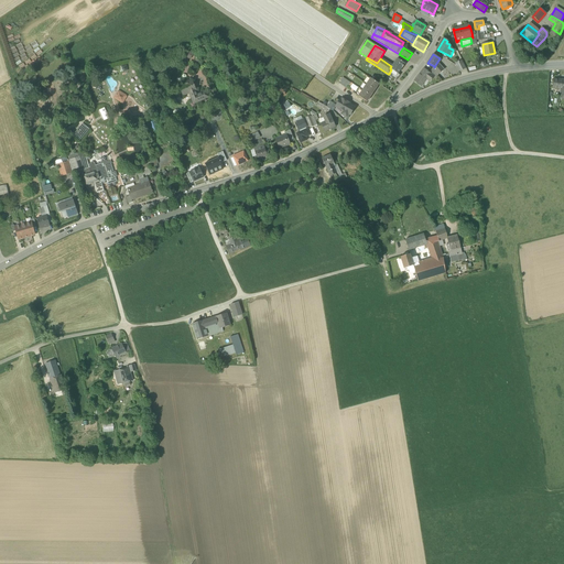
[(390,68),(391,69),(398,74),(405,64),(397,58),(391,66),(390,68)]
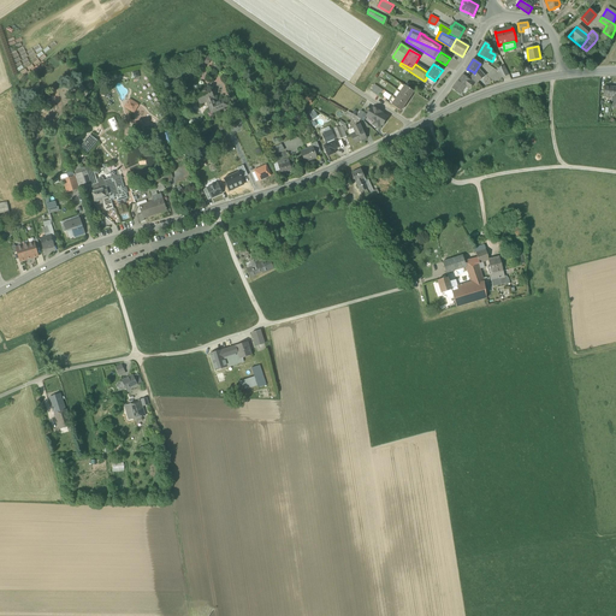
[(497,70),(501,78),(508,75),(504,66),(497,70)]
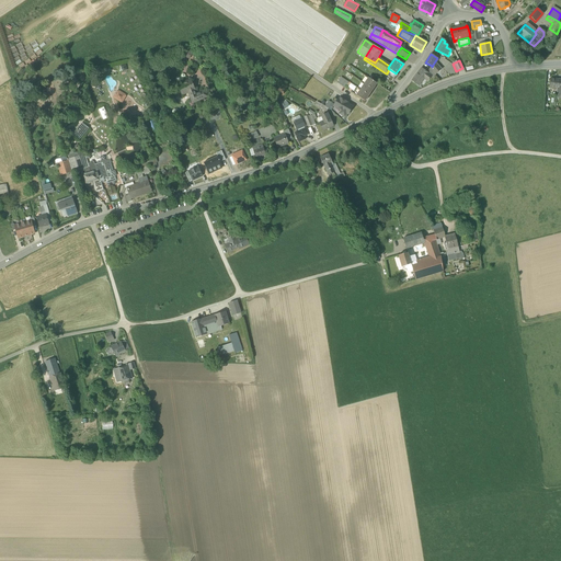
[(430,68),(435,75),(442,69),(435,61),(432,67),(432,66),(430,68)]
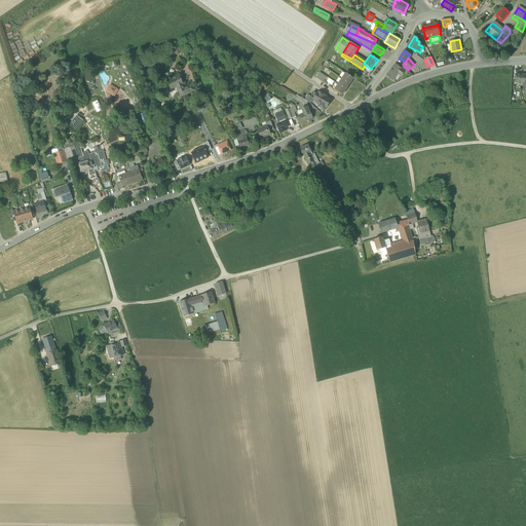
[(387,75),(393,80),(399,73),(401,75),(404,71),(400,68),(396,64),(387,75)]
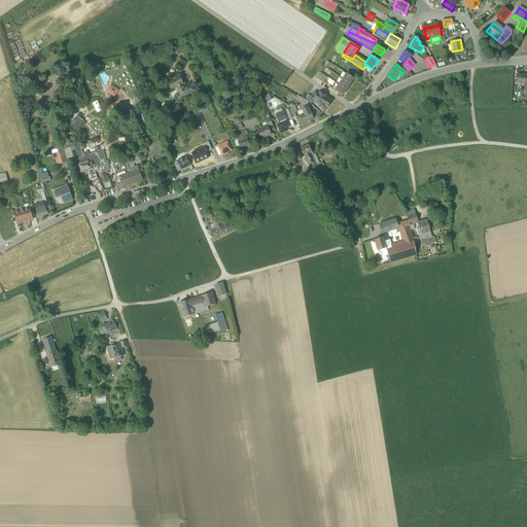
[(374,70),(372,69),(365,65),(363,69),(362,69),(362,70),(370,75),(374,70)]
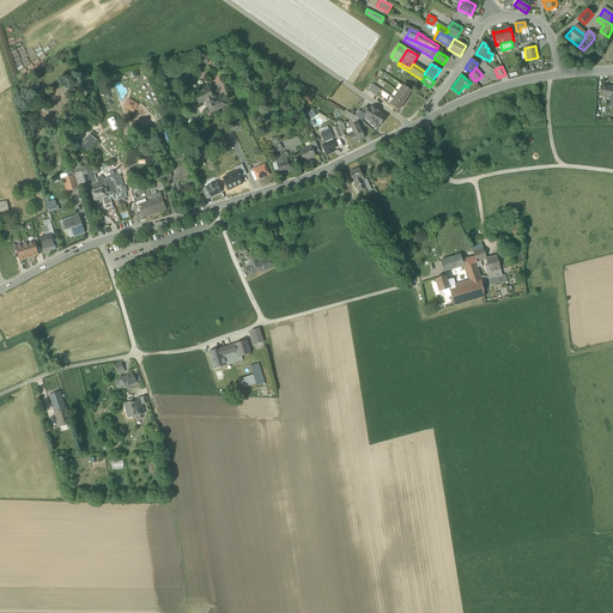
[(368,90),(377,96),(382,90),(372,84),(368,90)]
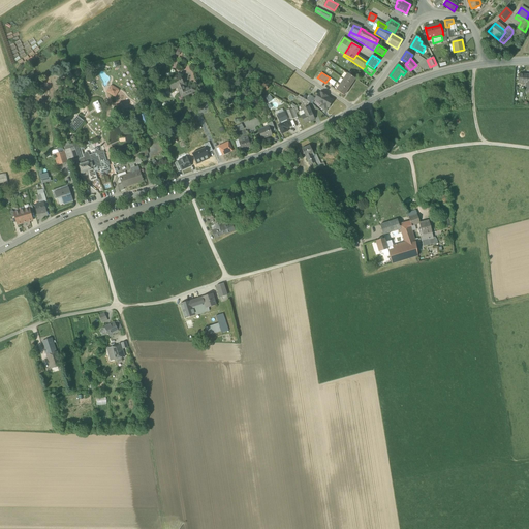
[(336,90),(344,95),(355,79),(347,73),(336,90)]
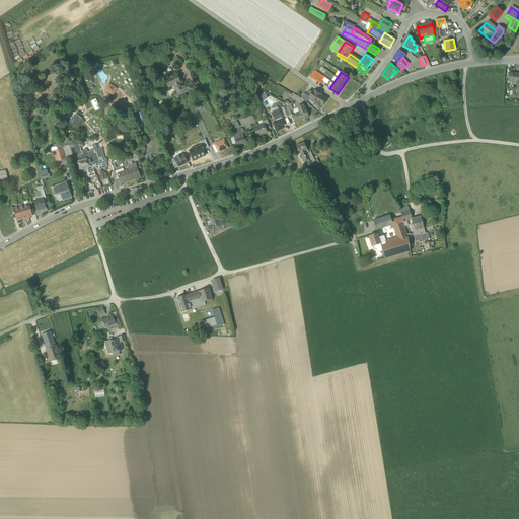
[(174,85),(178,95),(189,90),(187,85),(181,87),(179,83),(180,82),(176,74),(164,79),(168,88),(174,85)]
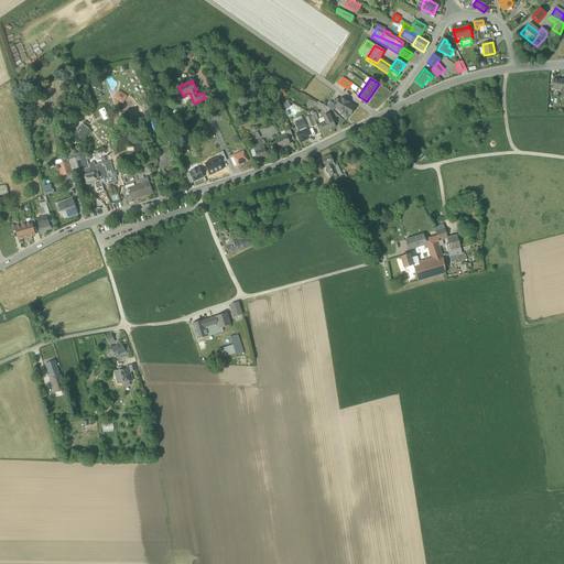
[(337,108),(344,112),(348,115),(349,116),(354,108),(345,104),(346,102),(342,100),(337,108)]
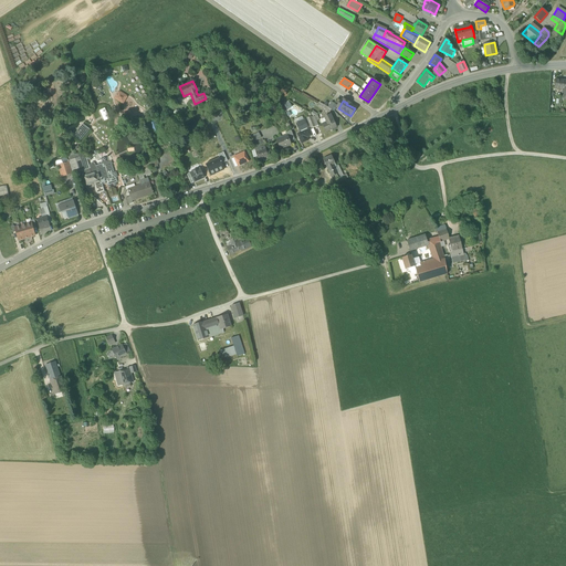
[(105,107),(100,109),(104,121),(109,118),(105,107)]
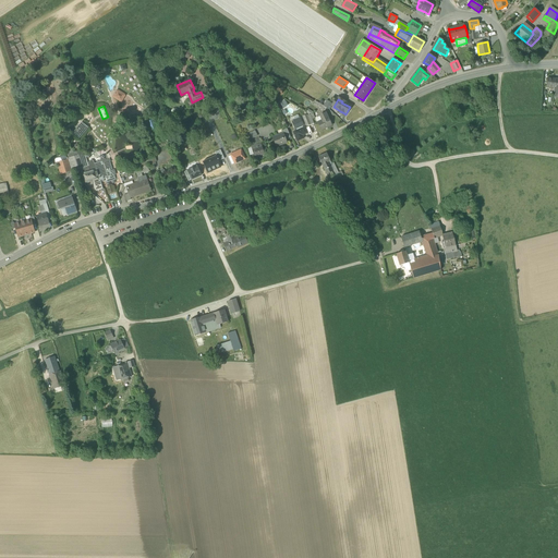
[(317,122),(322,130),(331,125),(328,118),(326,112),(322,114),(324,119),(317,122)]
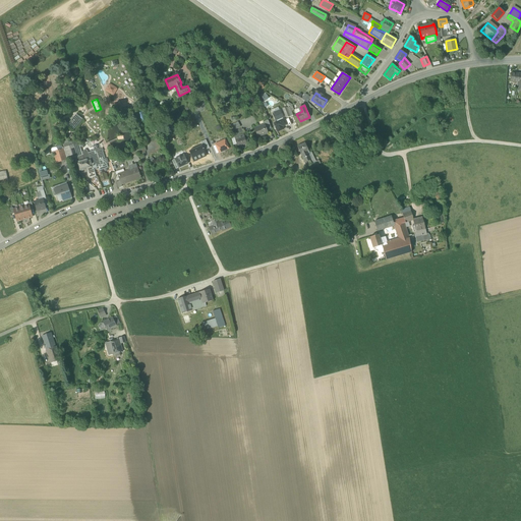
[(284,112),(286,118),(293,115),(291,111),(290,107),(287,108),(287,107),(282,109),(284,112)]
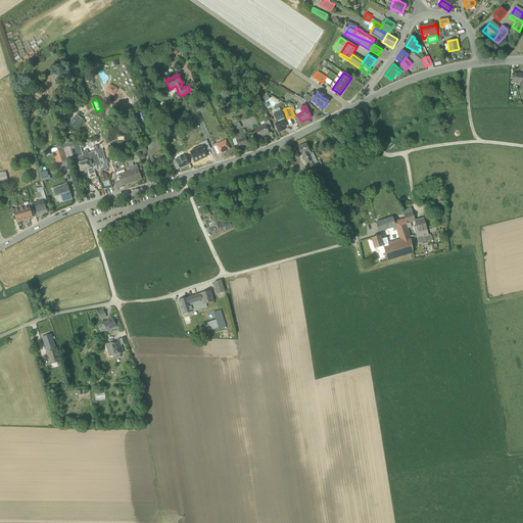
[(278,121),(278,122),(284,120),(283,119),(284,117),(281,110),(275,113),(274,113),(277,121),(278,121)]
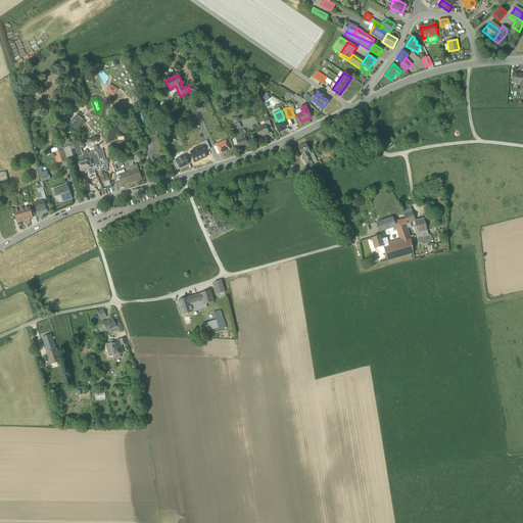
[(137,114),(141,123),(147,121),(144,111),(137,114)]
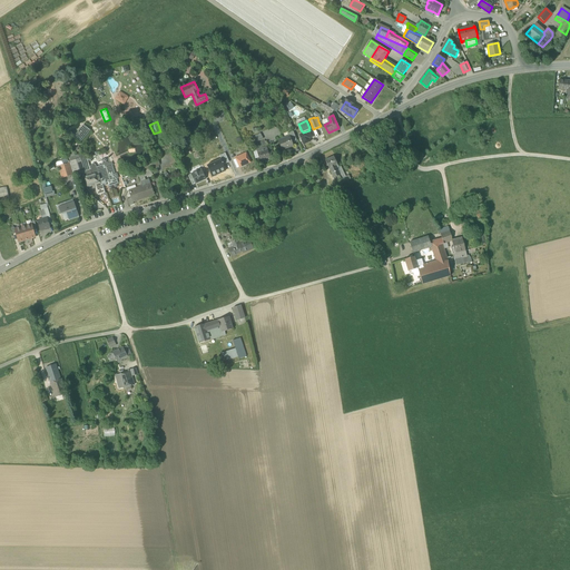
[(75,137),(80,141),(89,130),(84,126),(75,137)]
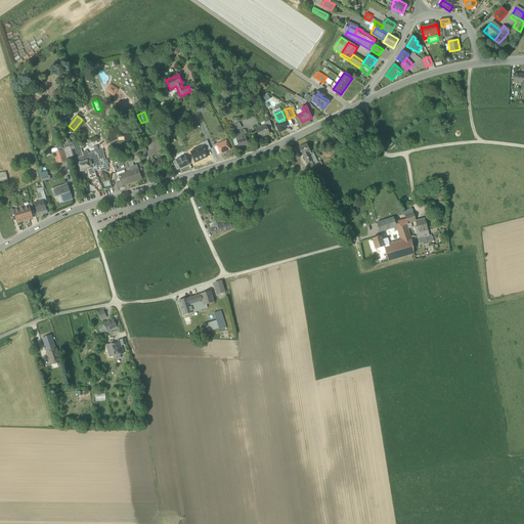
[(287,119),(285,120),(278,122),(275,124),(278,133),(286,130),(285,127),(289,125),(287,119)]
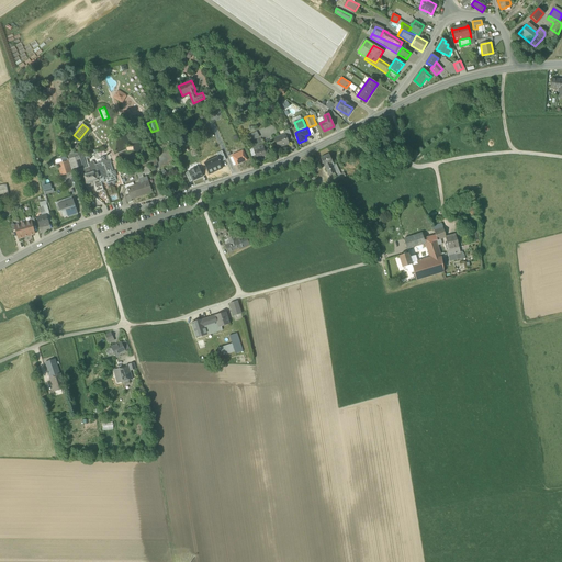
[(276,138),(278,147),(289,143),(288,141),(285,135),(276,138)]
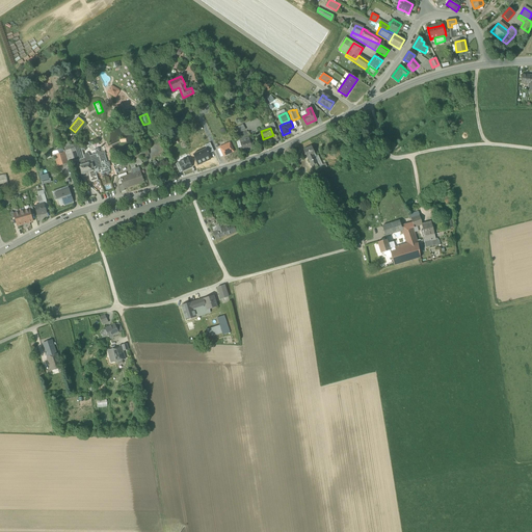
[(251,148),(249,140),(245,141),(245,138),(240,139),(243,150),(251,148)]
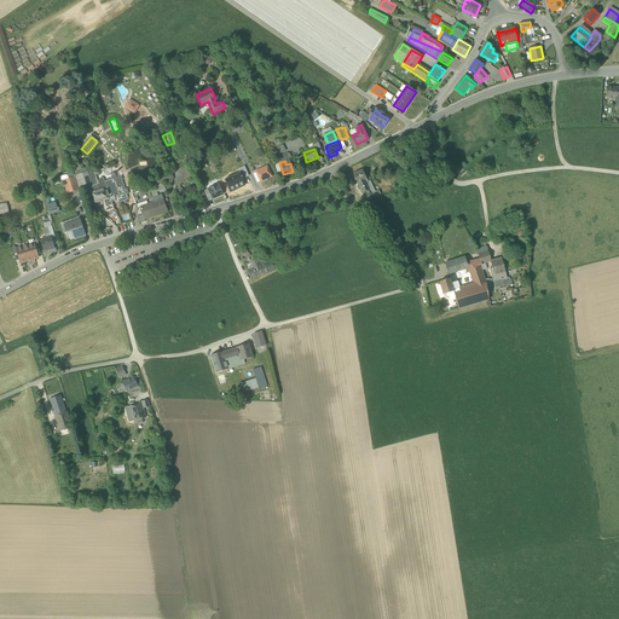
[(91,194),(94,203),(103,201),(108,198),(109,201),(113,200),(114,202),(116,201),(117,203),(128,200),(127,195),(128,194),(127,189),(125,189),(122,179),(120,179),(120,178),(117,178),(116,177),(113,178),(113,179),(104,181),(104,179),(102,178),(99,179),(99,180),(97,181),(93,168),(92,169),(91,166),(81,169),(80,165),(74,167),(81,190),(86,187),(87,194),(90,194),(91,194)]
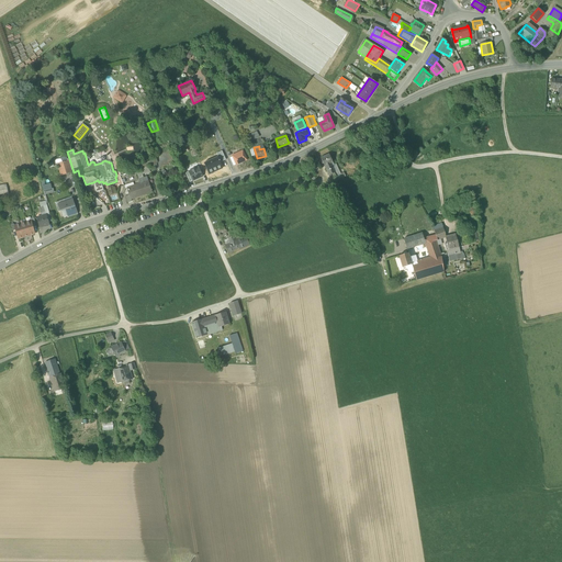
[(222,150),(216,154),(217,157),(220,163),(226,160),(222,150)]
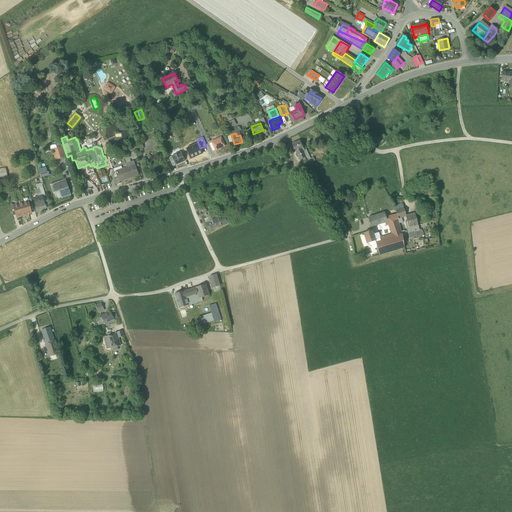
[(212,142),(215,150),(224,146),(221,138),(212,142)]
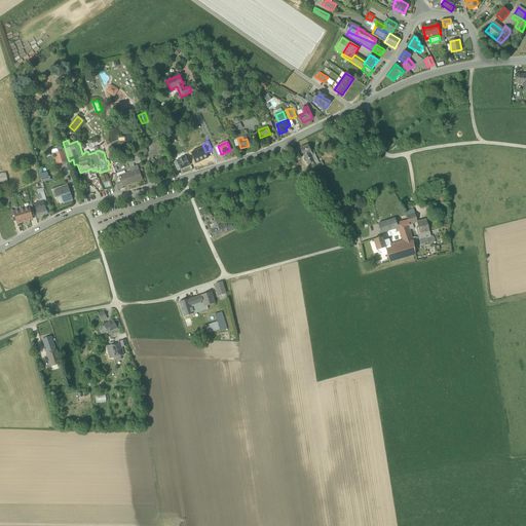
[(300,147),(303,155),(310,152),(311,152),(308,144),(300,147)]
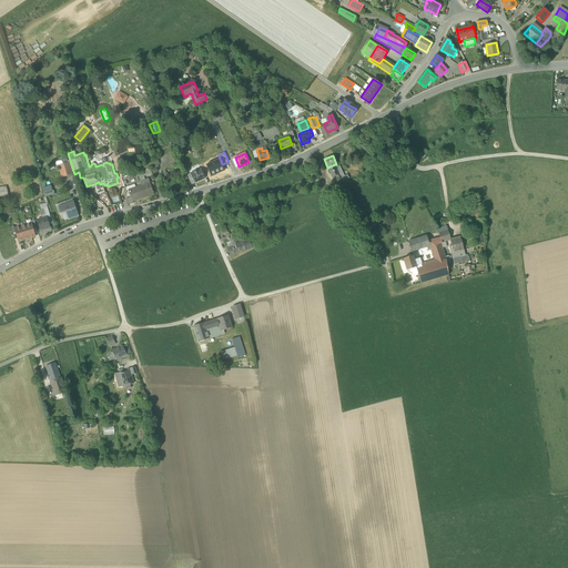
[(137,166),(138,172),(150,168),(159,164),(156,159),(137,166)]
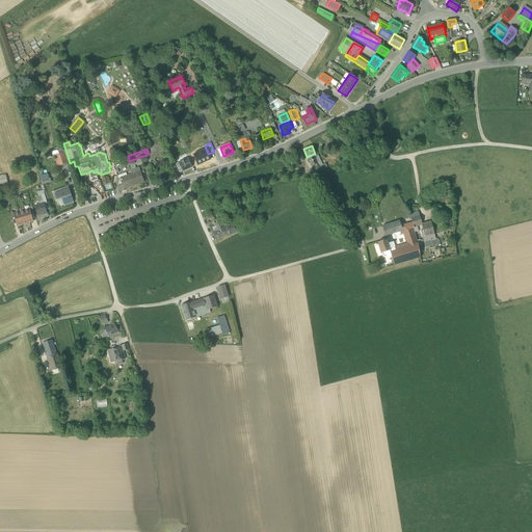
[(206,149),(193,155),(197,165),(203,163),(202,162),(211,158),(208,154),(206,149)]
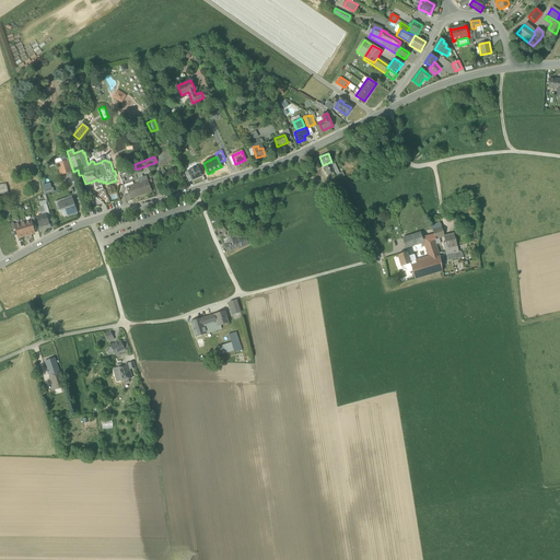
[(57,163),(61,175),(72,172),(68,160),(67,160),(60,162),(57,163)]
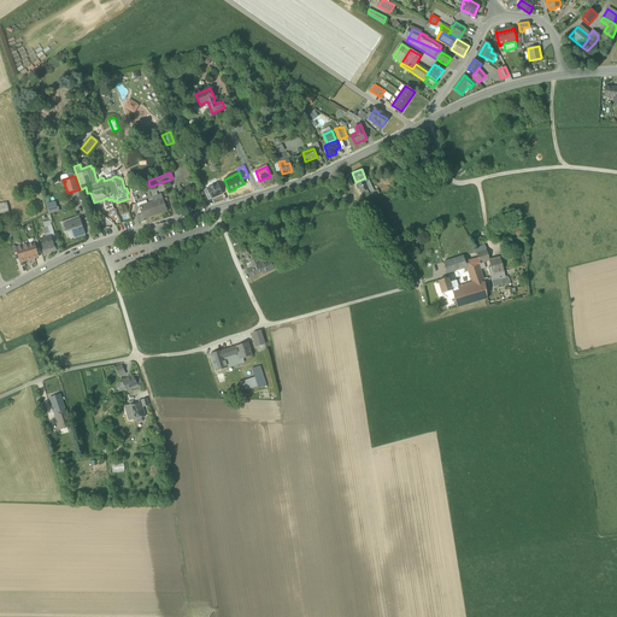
[(368,189),(364,178),(356,182),(360,193),(368,189)]
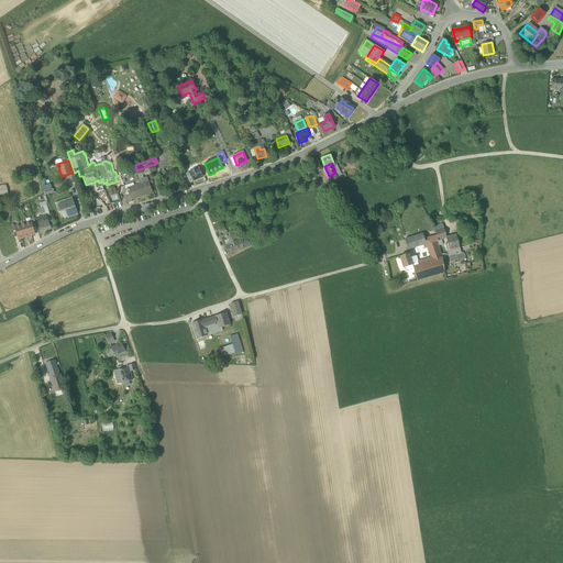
[(329,176),(330,179),(341,175),(337,164),(334,165),(333,163),(332,163),(335,173),(329,176)]
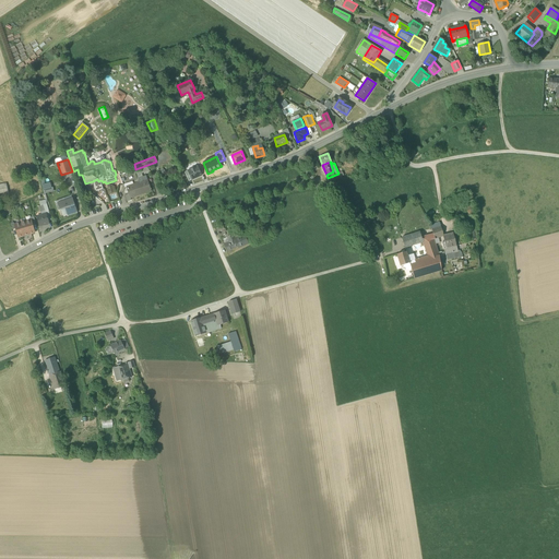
[(135,169),(139,179),(143,177),(142,174),(150,171),(147,165),(135,169)]
